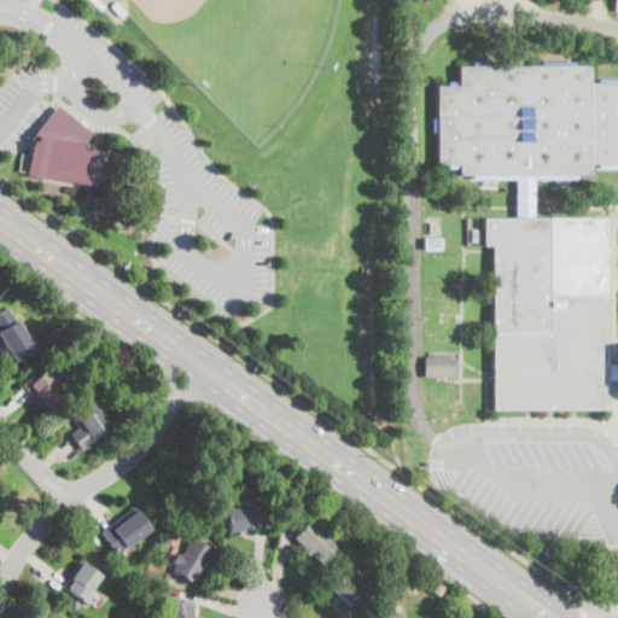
[(126,11),(120,18),(110,7),(116,1),(126,11)]
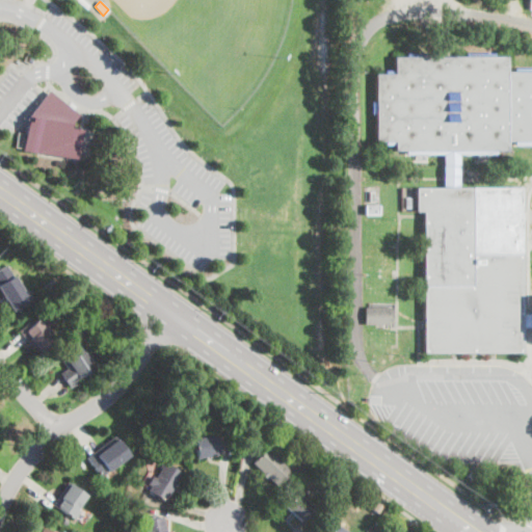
[(444,155),(406,155),(406,151),(395,151),(395,145),(386,145),(386,141),(375,141),(375,114),(372,114),(372,102),(375,102),(375,74),(384,74),(384,71),(394,71),(394,57),(407,57),(407,53),(424,53),(424,57),(467,57),(467,53),(495,53),(495,57),(508,56),(508,72),(514,72),(514,69),(531,68),(531,144),(515,144),(515,141),(508,141),(508,150),(497,150),(497,154),(459,154),(444,155)]
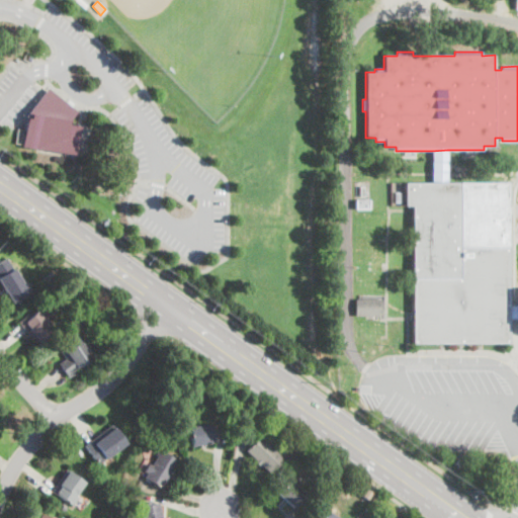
[(66,100),(69,98),(74,102),(72,105),(77,110),(69,120),(68,123),(80,125),(75,154),(22,146),(27,117),(30,117),(30,116),(25,115),(49,87),(66,100)]
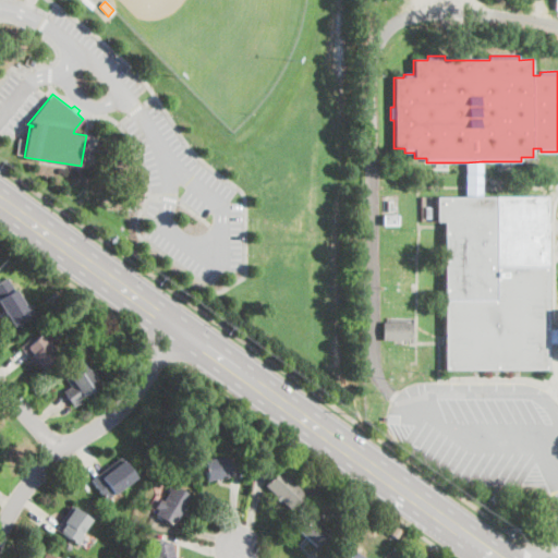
[(465,197),(465,162),(482,161),(482,197),(465,197)]
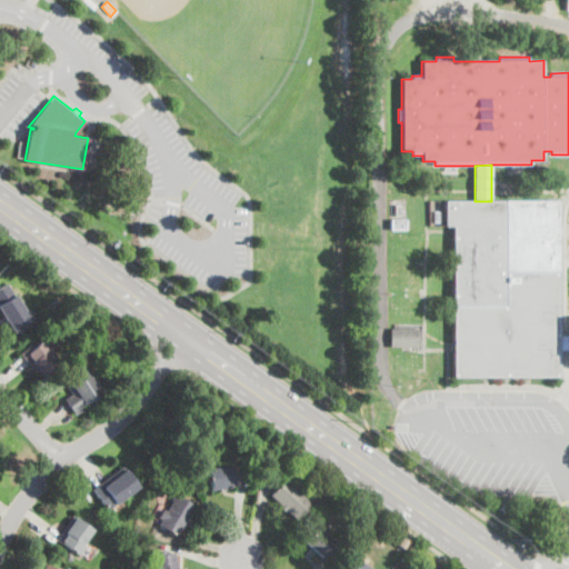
[(491,201),(558,200),(559,377),(453,378),(452,227),(446,227),(446,201),(475,201),(491,201)]
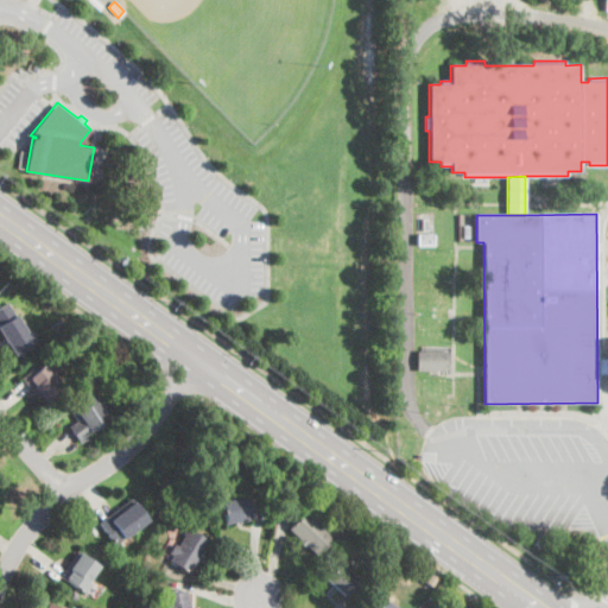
[(434,245),(417,245),(417,235),(434,235),(434,245)]
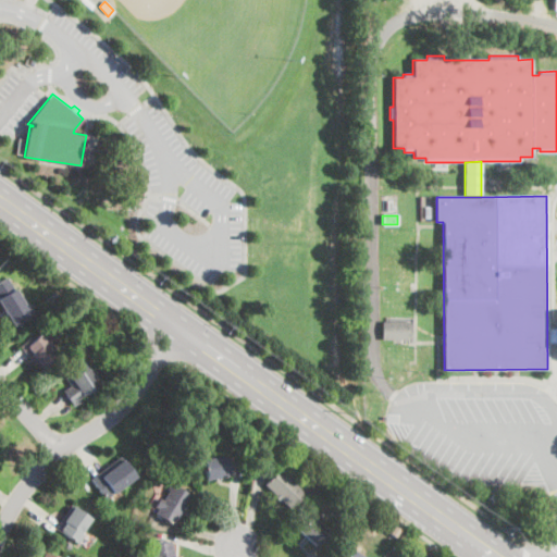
[(19,323),(14,326),(0,304),(0,284),(8,279),(32,314),(19,323)]
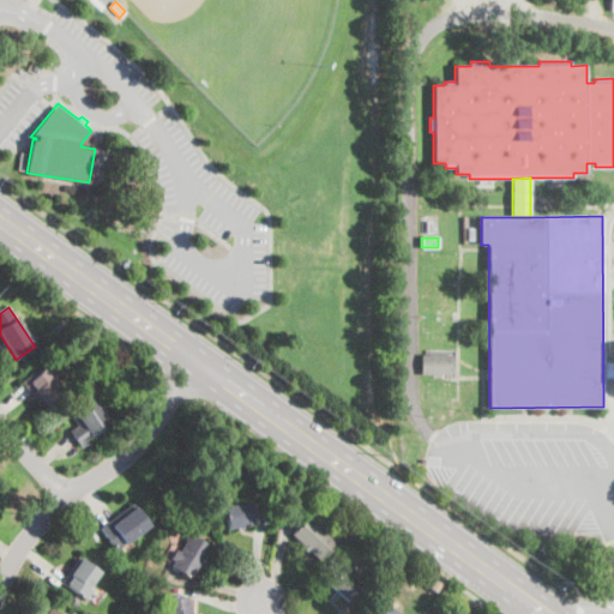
[(450,351),(450,369),(423,368),(423,351),(450,351)]
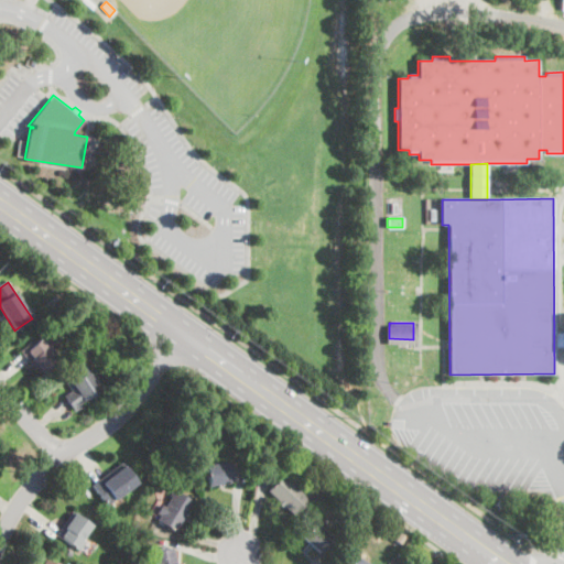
[(51,344),(47,346),(60,360),(42,375),(22,351),(33,340),(35,344),(44,336),(51,344)]
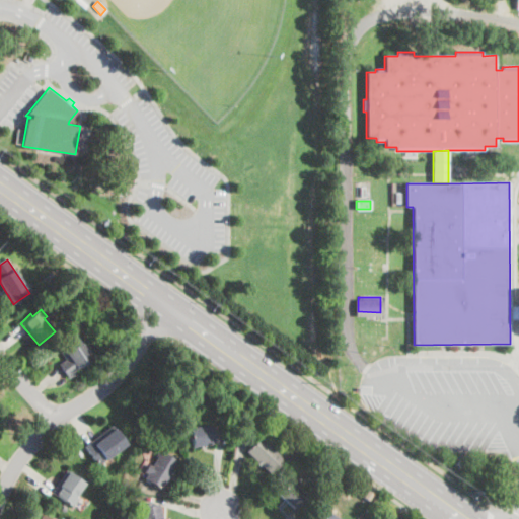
[(90,361),(68,375),(61,364),(67,360),(60,349),(80,337),(93,359),(90,361)]
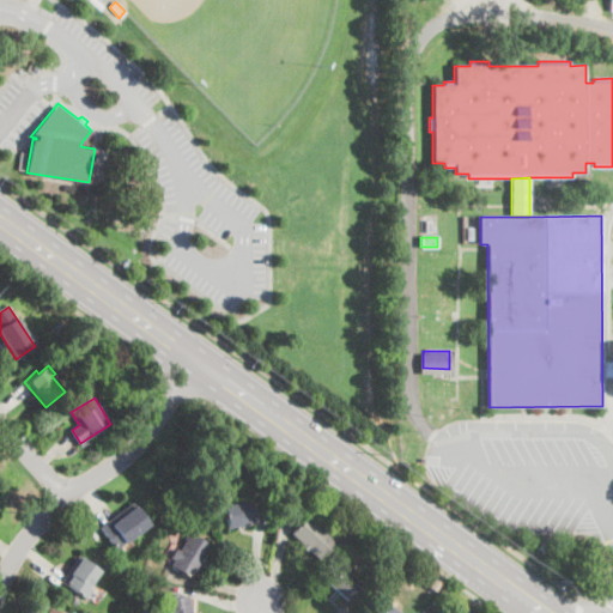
[(280,474),(273,481),(266,475),(273,467),(280,474)]
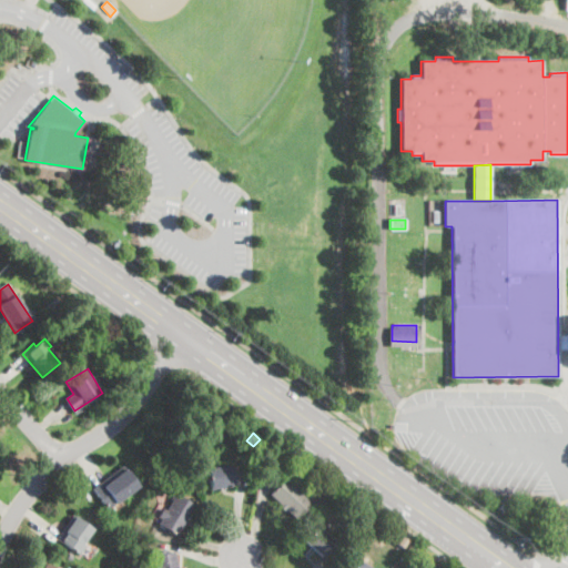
[(221,488),(212,489),(210,467),(231,464),(234,487),(221,488)]
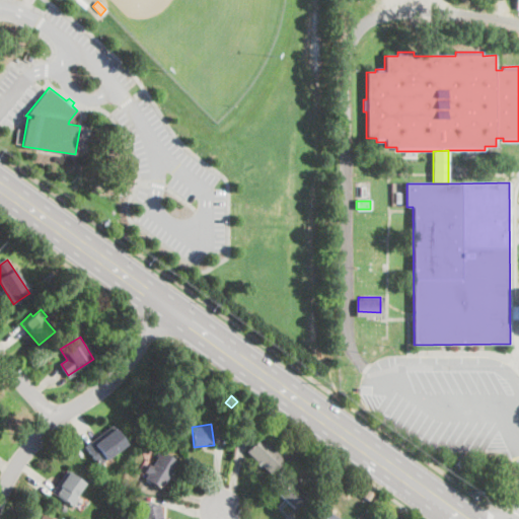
[(101,463),(99,465),(85,446),(113,426),(127,444),(101,463)]
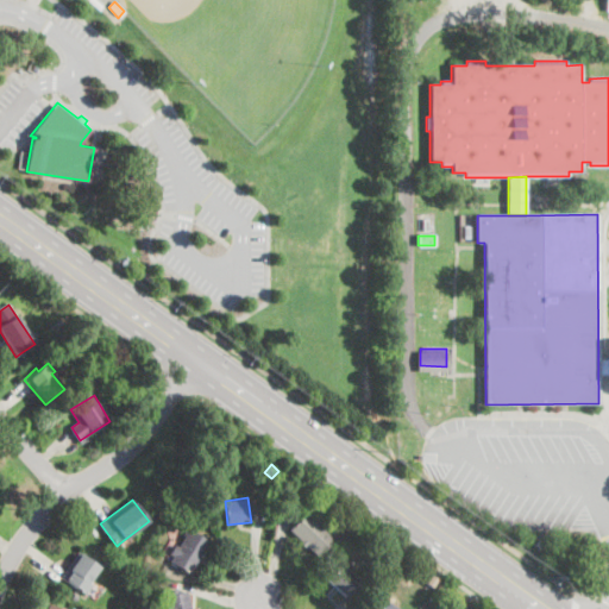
[(306,513),(312,519),(316,513),(324,519),(318,525),(328,534),(332,532),(337,535),(318,556),(289,529),(306,513)]
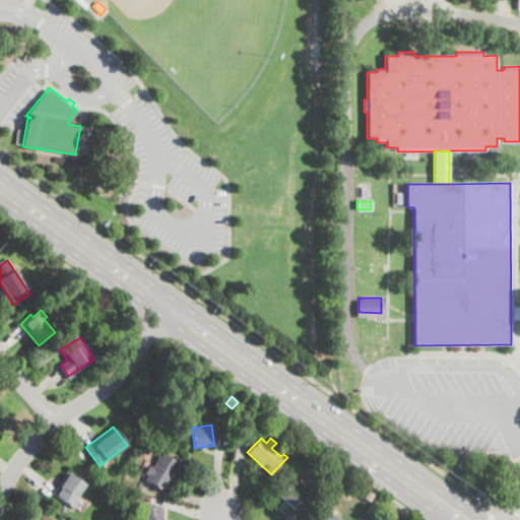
[(170,477),(164,488),(149,479),(166,454),(179,462),(170,477)]
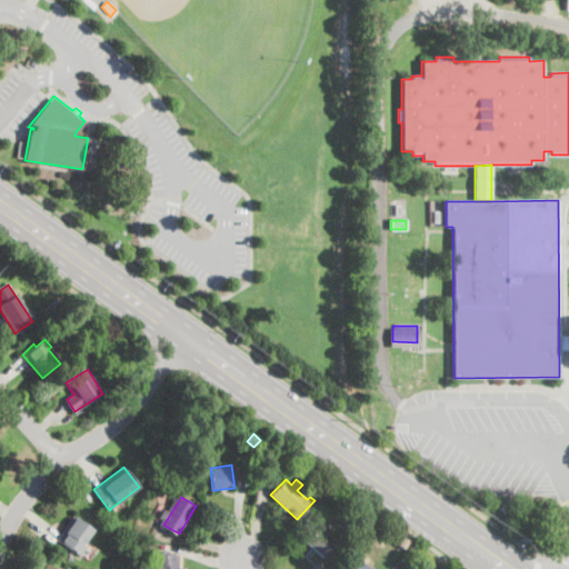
[(370,513),(367,517),(368,518),(361,527),(355,521),(361,512),(362,513),(366,509),(370,513)]
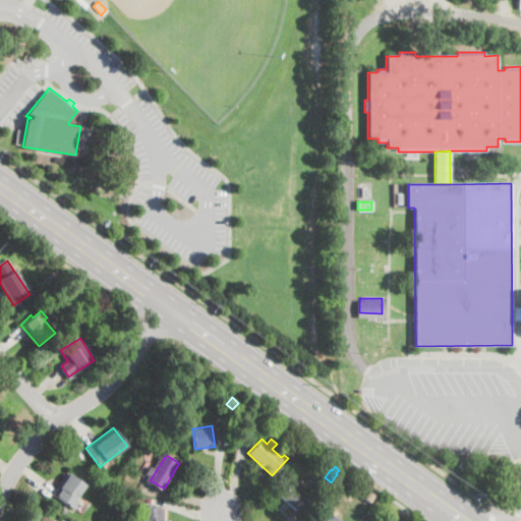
[(78,503),(74,509),(57,497),(61,489),(60,488),(69,474),(85,484),(76,500),(78,503)]
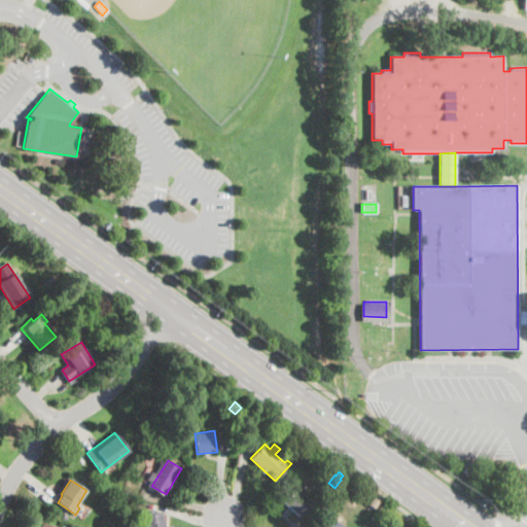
[(299,516),(297,516),(282,502),(299,483),(306,488),(300,494),(310,502),(299,516)]
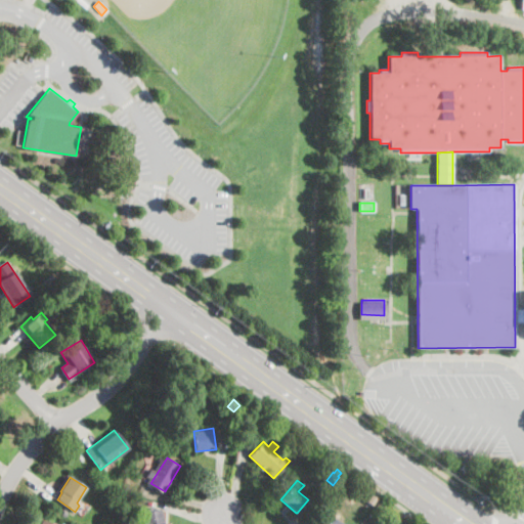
[(374,500),(367,512),(357,506),(364,494),(374,500)]
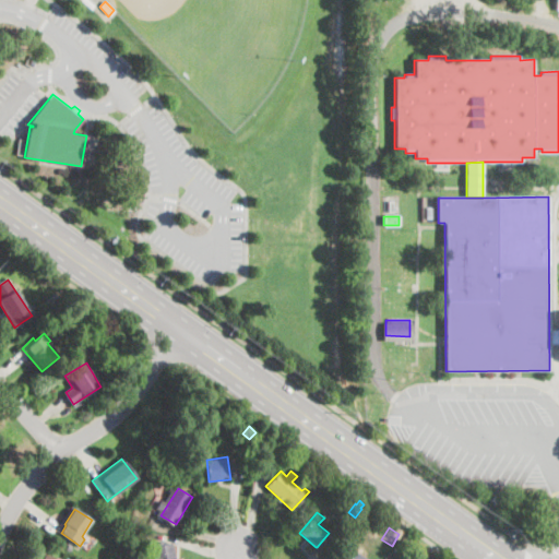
[(171,543),(174,558),(154,558),(154,556),(153,546),(171,543)]
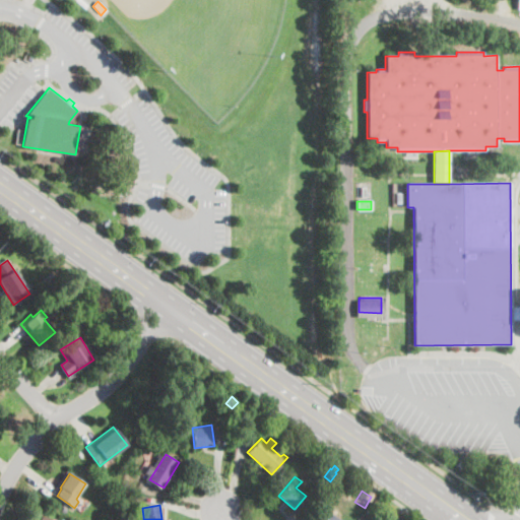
[(318,519),(325,510),(338,519),(318,519)]
